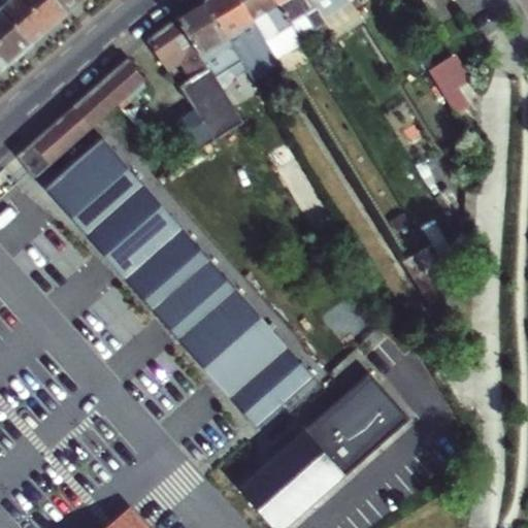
[(0,0),(0,7),(32,44),(51,29),(25,0),(0,0)]
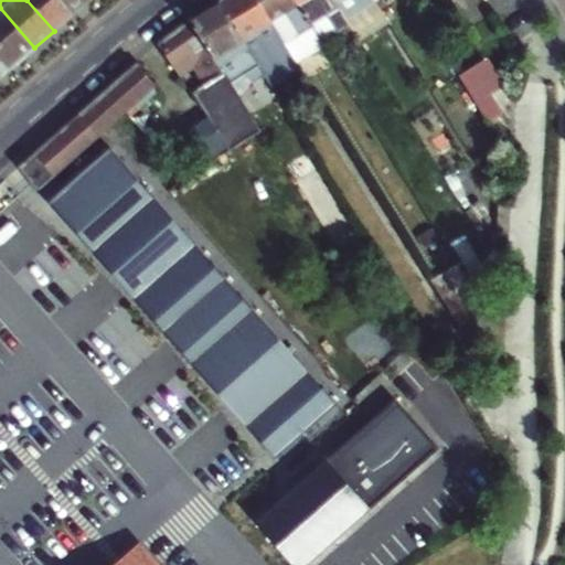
[(27,0),(54,31),(73,14),(61,0),(27,0)]
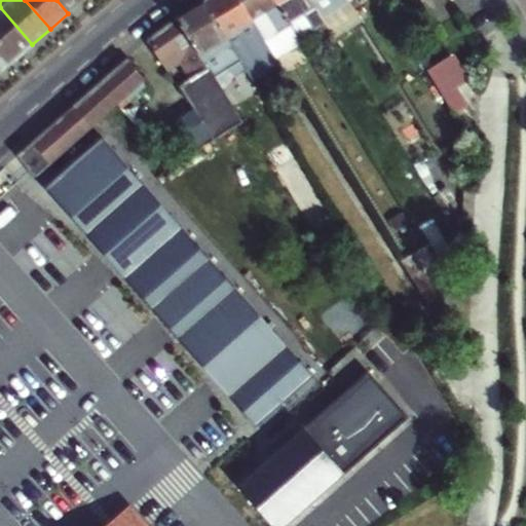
[(57,0),(68,13),(82,0),(57,0)]
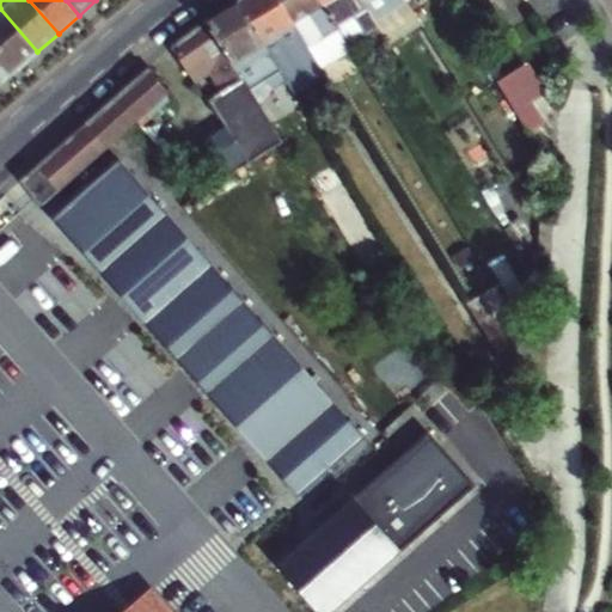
[(319,68),(306,48),(276,0),(242,0),(237,2),(276,65),(293,54),(311,83),(324,75),(319,68)]
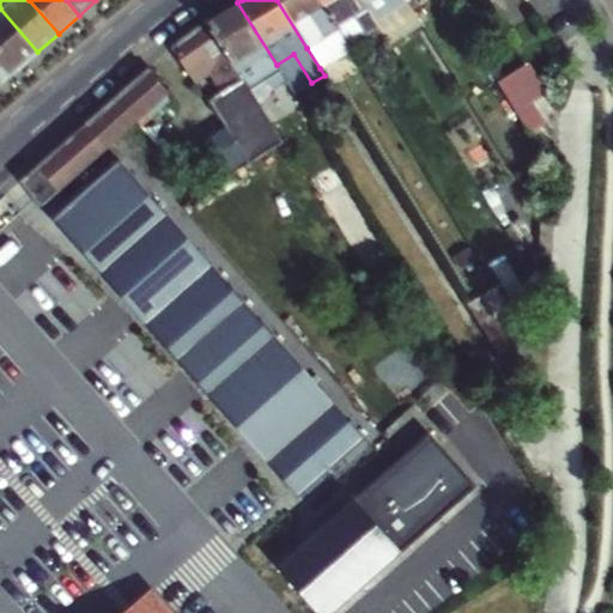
[(338,29),(320,0),(277,0),(307,48),(325,37),(337,60),(351,50),(347,42),(338,29)]
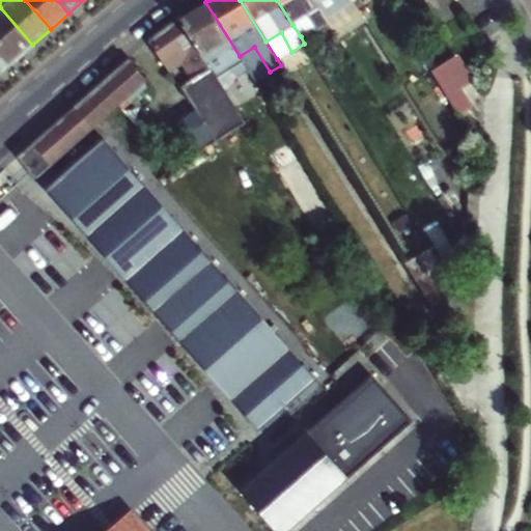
[(314,0),(277,0),(292,25),(306,16),(314,29),(315,31),(329,24),(326,18),(314,0)]
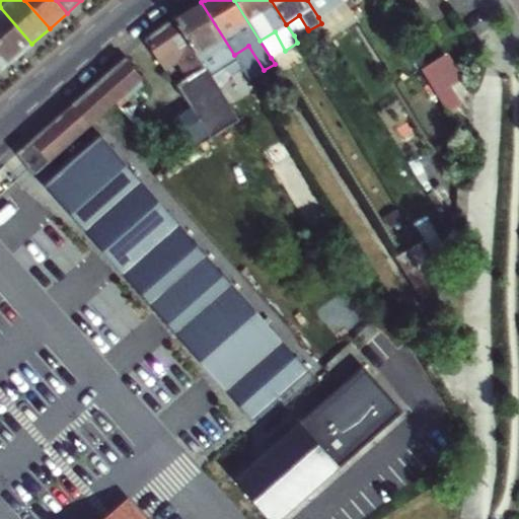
[(343,0),(307,0),(318,17),(344,1),(343,0)]
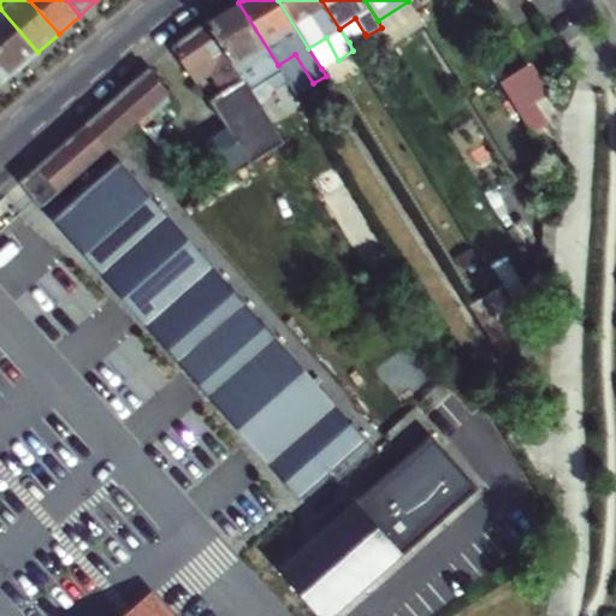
[(278,65),(238,3),(208,23),(259,101),(289,84),(278,65)]
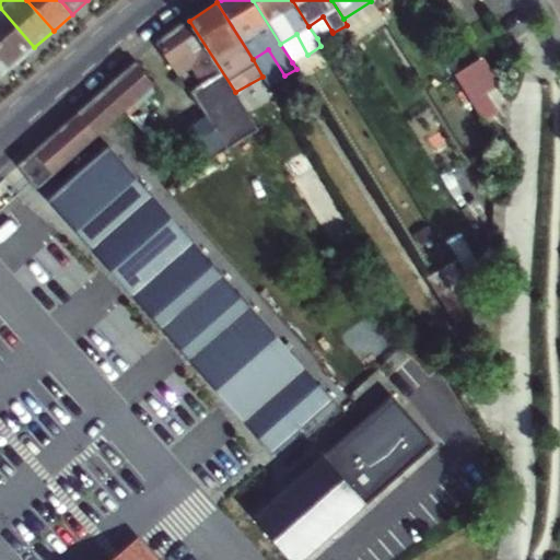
[(0,45),(15,65),(34,47),(0,8),(0,45)]
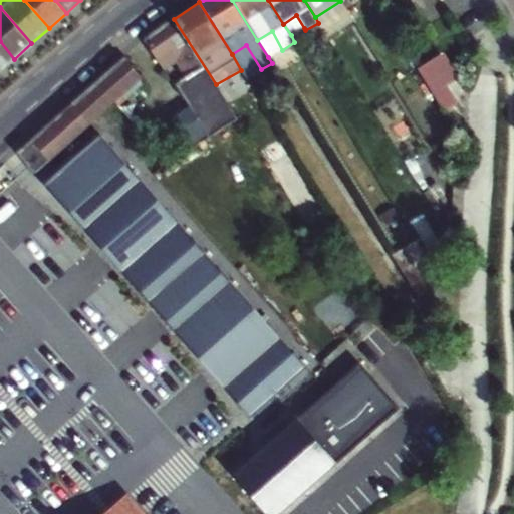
[(283,24),(291,35),(304,28),(296,15),(283,24)]
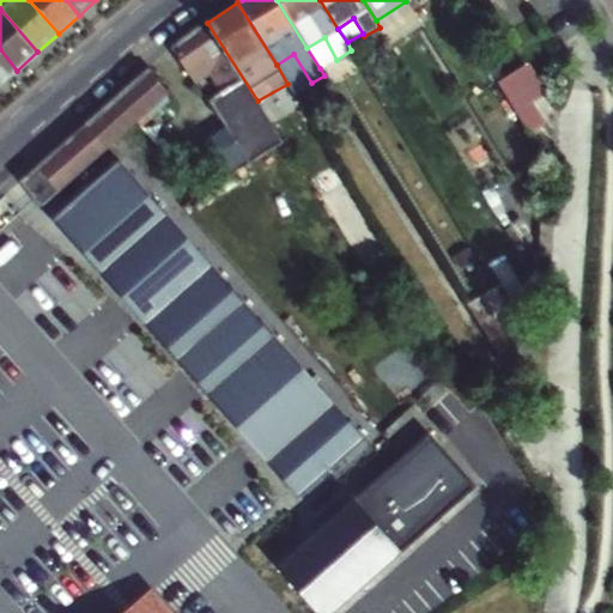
[(281,140),(258,101),(207,23),(173,48),(198,82),(210,74),(220,92),(210,99),(226,127),(248,161),(281,140)]
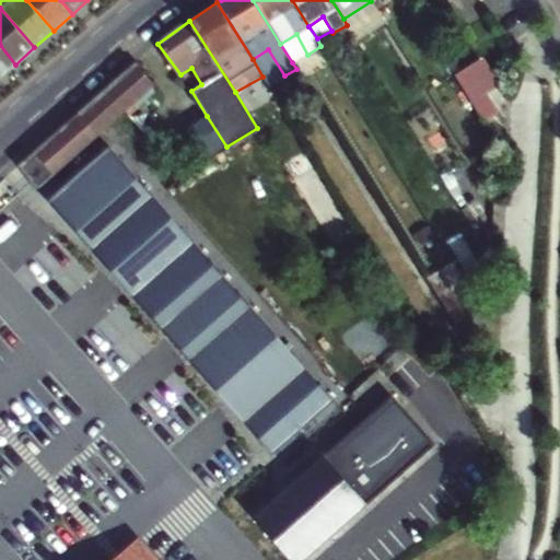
[(347,25),(333,33),(343,51),(358,43),(347,25)]
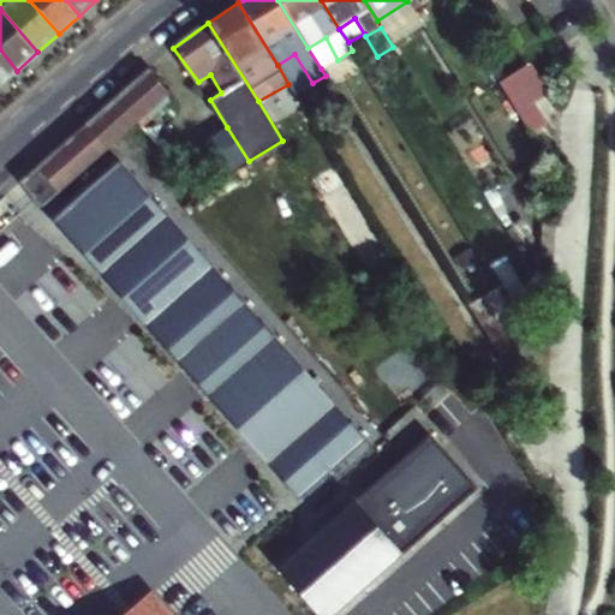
[(326,37),(308,48),(321,69),(338,60),(326,37)]
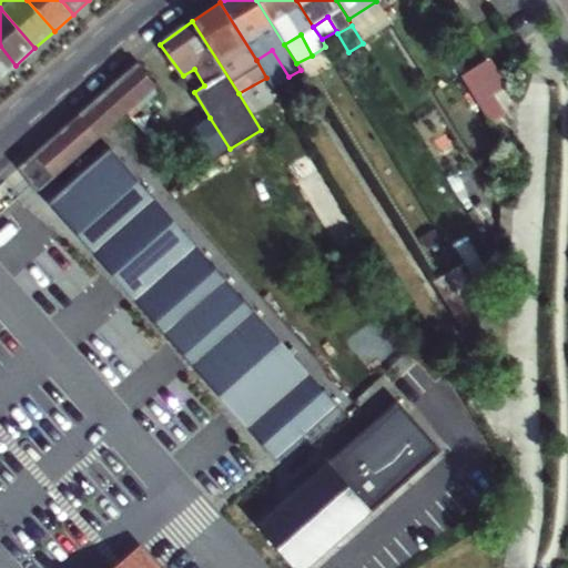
[(0,78),(16,66),(0,46),(0,78)]
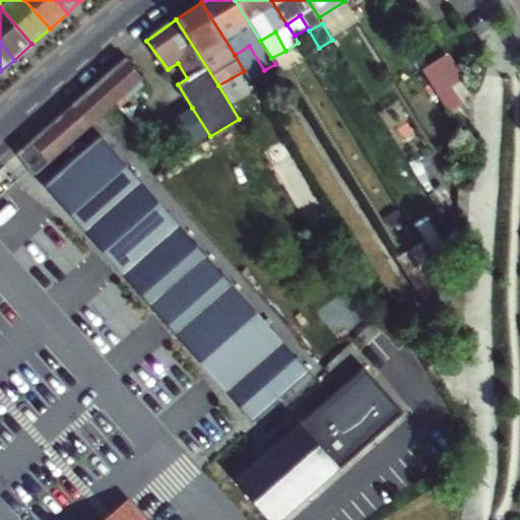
[(421,69),(449,114),(461,107),(449,87),(464,77),(448,53),(427,66),(421,69)]
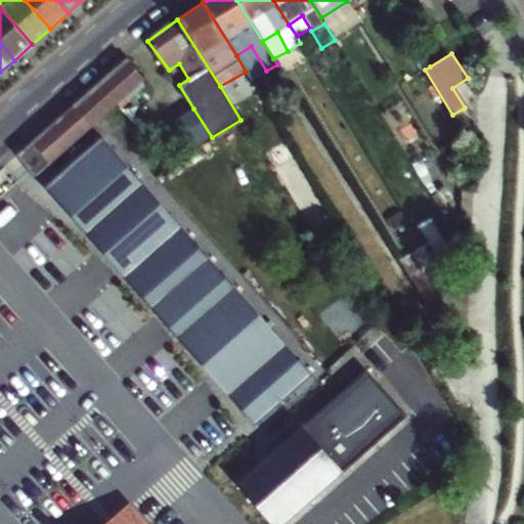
[(423,54),(418,57),(425,70),(430,67),(423,54)]
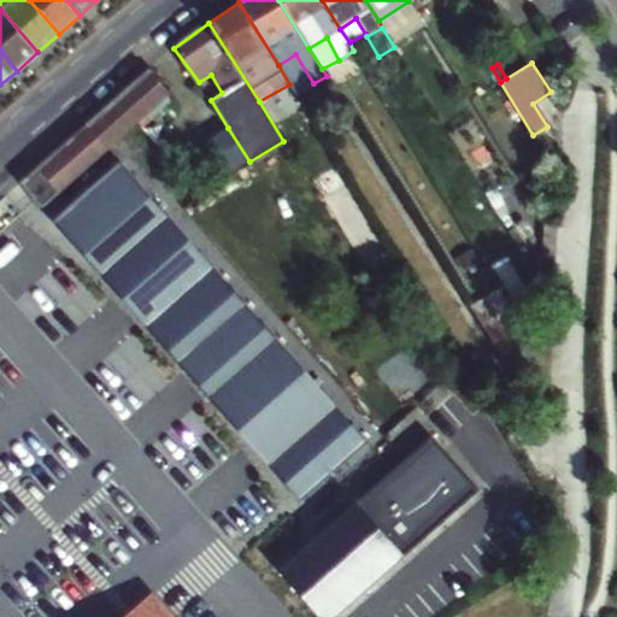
[(86,124),(107,150),(134,124),(147,112),(151,116),(172,98),(169,94),(170,93),(150,69),(86,124)]
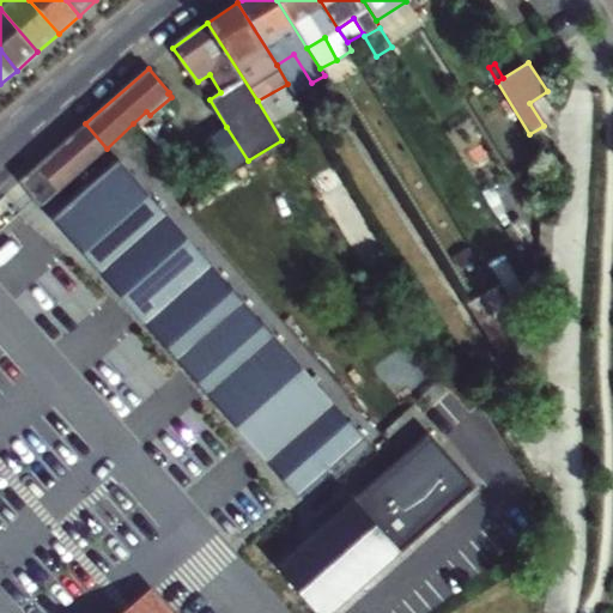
[(138,127),(150,115),(146,111),(133,123),(138,127)]
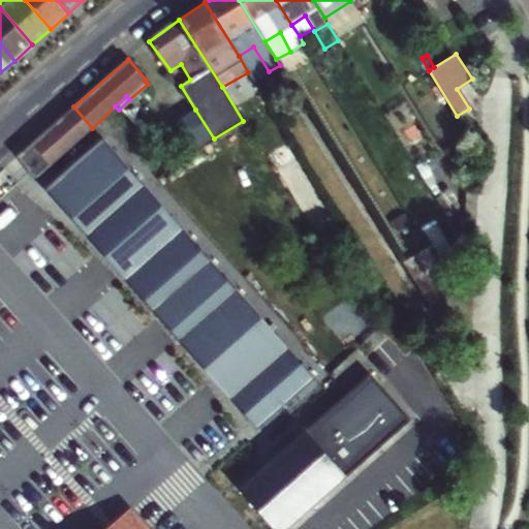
[(59,156),(70,147),(92,128),(73,106),(41,135),(59,156)]
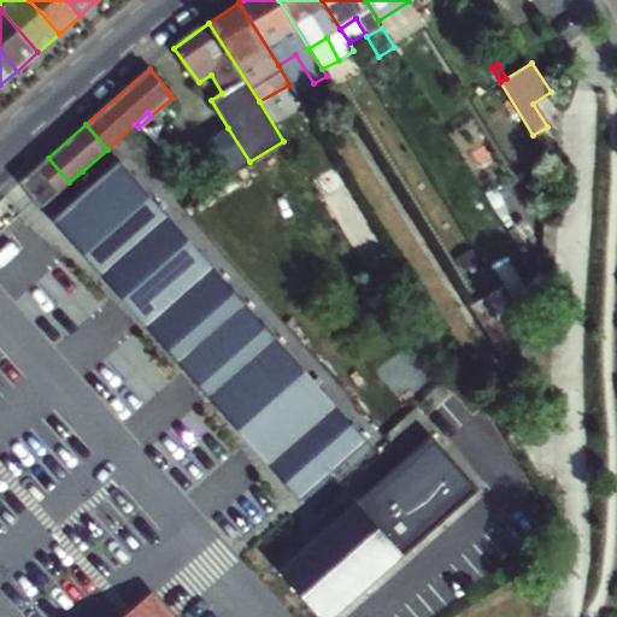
[(250,162),(228,128),(211,136),(221,152),(233,172),(250,162)]
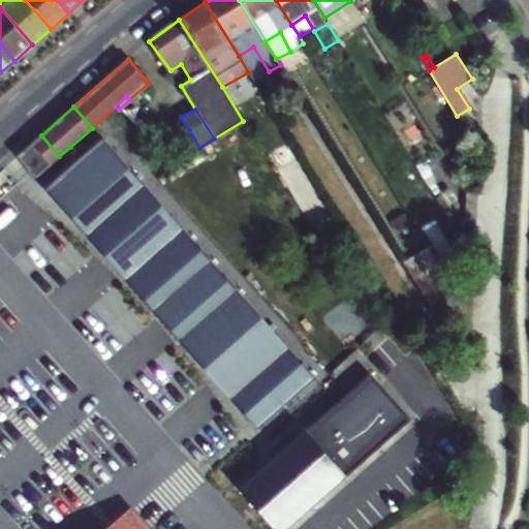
[(51,164),(59,156),(41,135),(33,144),(51,164)]
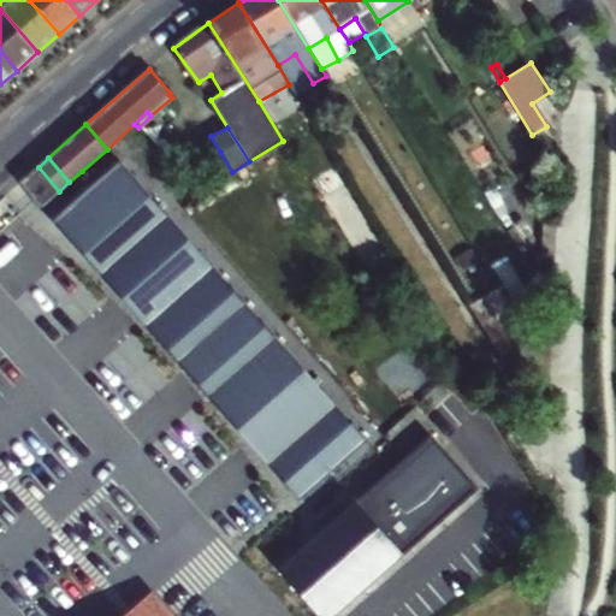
[(120,163),(53,223),(93,258),(141,304),(182,348),(202,372),(221,395),(237,413),(253,433),(266,452),(282,474),(301,502),(368,443),(120,163)]
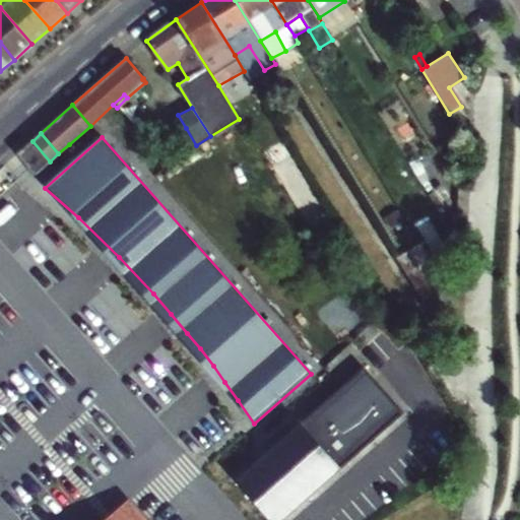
[(50,161),(33,141),(18,153),(25,164),(35,175),(50,161)]
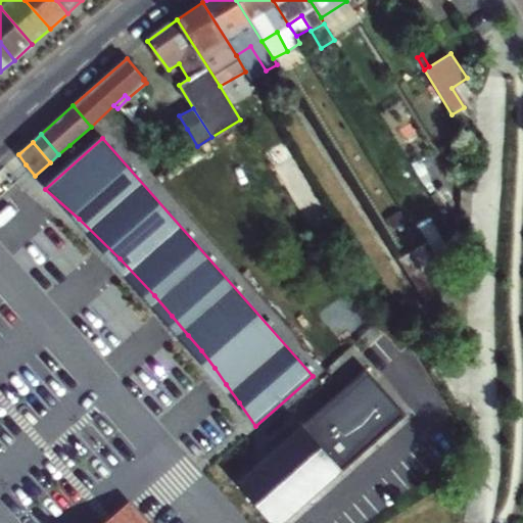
[(444,186),(430,194),(436,203),(450,195),(444,186)]
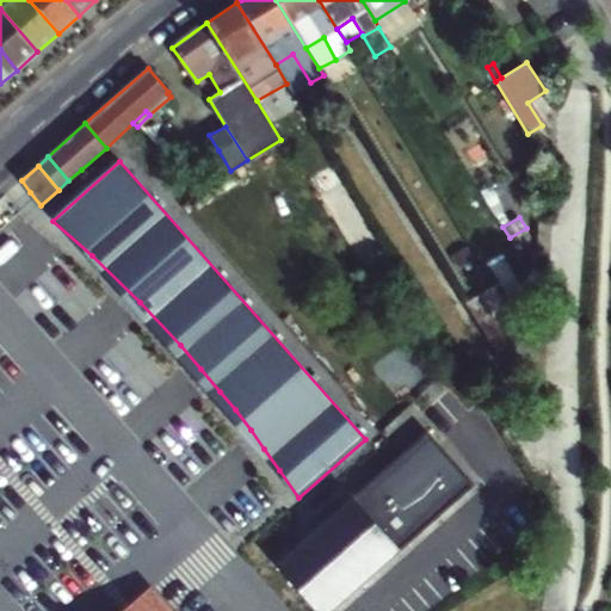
[(510,298),(528,287),(510,255),(491,266),(510,298)]
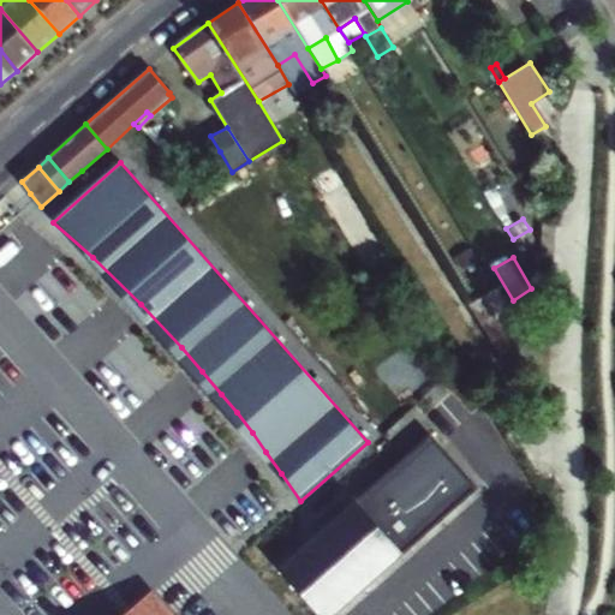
[(477,315),(501,353),(530,336),(500,287),(483,298),(489,308),(477,315)]
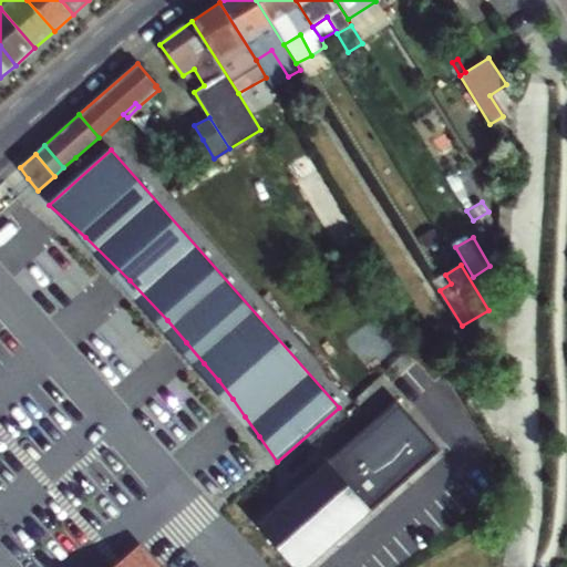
[(428,338),(409,308),(380,325),(383,330),(399,354),(428,338)]
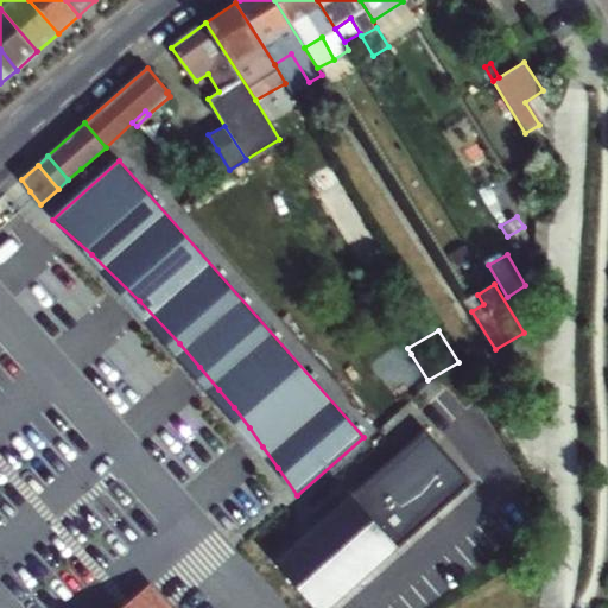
[(274,562),(315,607),(330,607),(474,483),(426,429),(274,562)]
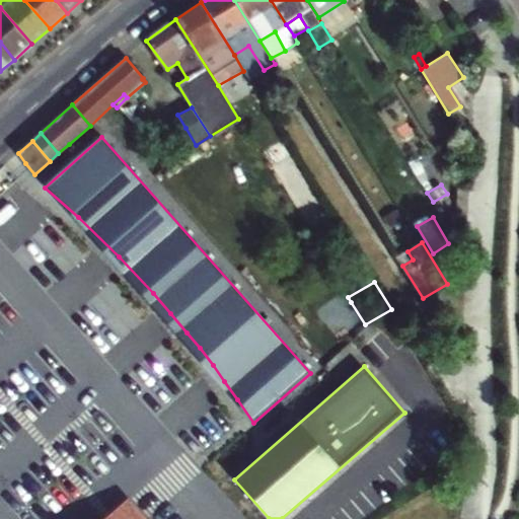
[(108,518),(142,518),(128,502),(108,518)]
